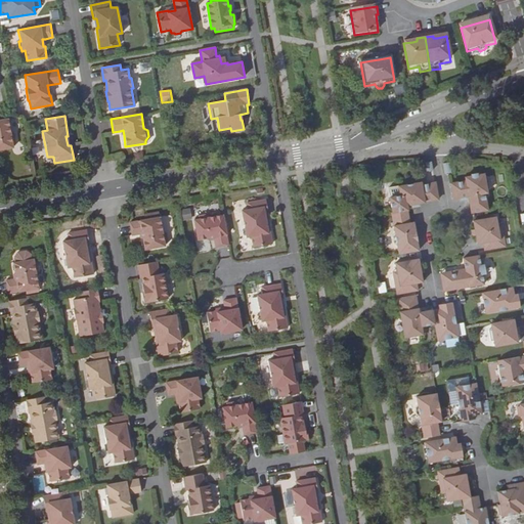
[(7,119),(0,120),(0,149),(12,148),(12,145),(15,142),(13,135),(10,133),(7,119)]
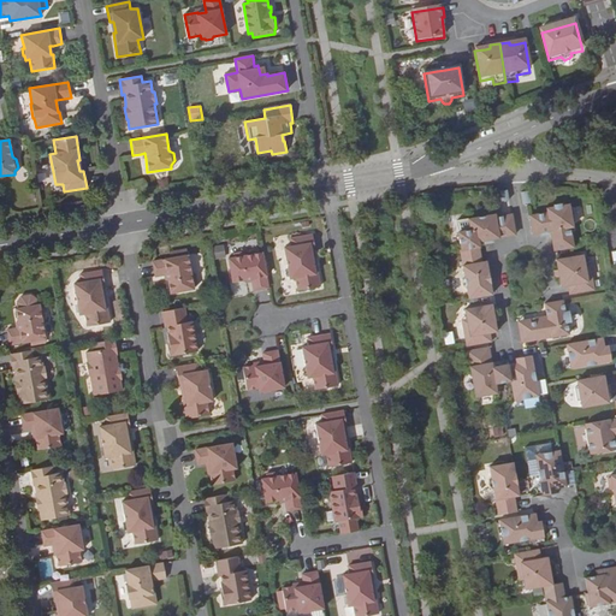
[(510,205),(508,193),(501,194),(502,206),(510,205)]
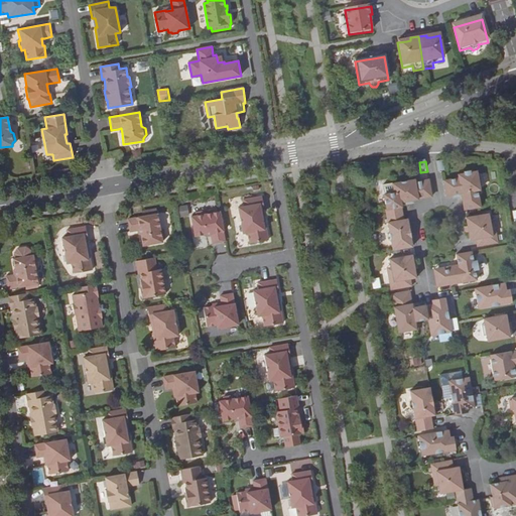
[(465,210),(481,207),(478,189),(480,189),(480,186),(477,174),(477,171),(471,172),(471,170),(464,171),(465,173),(459,174),(459,178),(444,180),(446,196),(462,192),(465,210)]
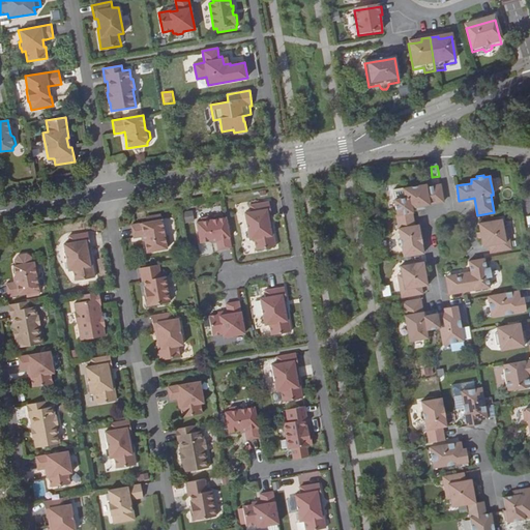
[(443,202),(440,184),(427,187),(425,184),(404,188),(404,189),(395,190),(398,199),(394,200),(398,215),(412,212),(412,208),(443,202)]
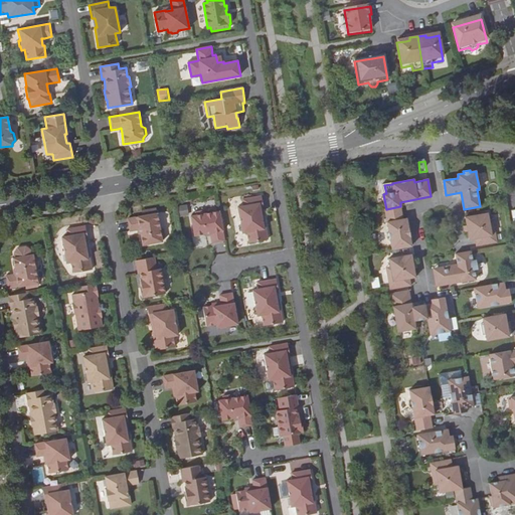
[(265,209),(263,196),(243,199),(244,205),(238,207),(243,232),(247,232),(249,242),(269,239),(265,219),(264,219),(262,210),(265,209)]
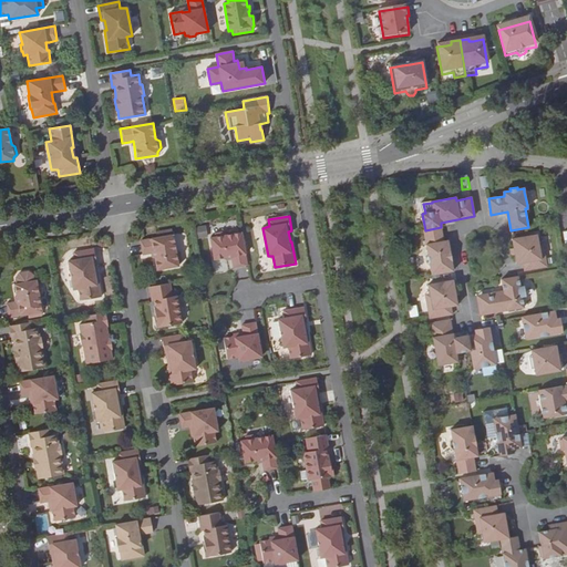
[(432,275),(453,270),(452,261),(450,250),(449,245),(444,246),(441,227),(425,230),(424,230),(428,253),(425,257),(425,263),(430,267),(432,275)]
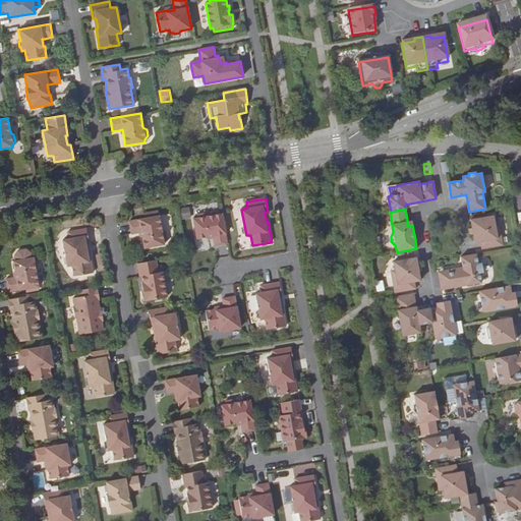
[(215,245),(227,242),(222,213),(208,215),(205,213),(197,214),(195,217),(193,218),(196,237),(213,235),(215,245)]
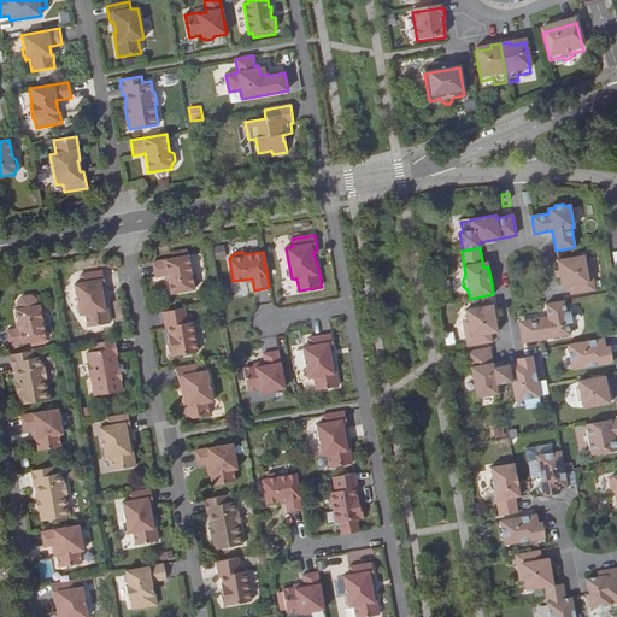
[(191,256),(153,262),(156,277),(171,275),(172,287),(171,288),(174,298),(198,294),(197,283),(198,283),(195,270),(194,270),(191,256)]
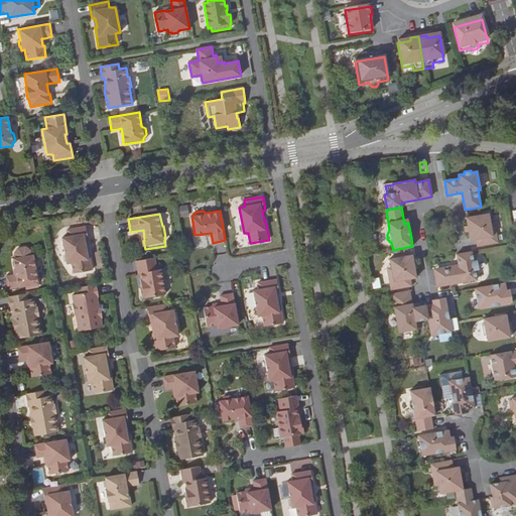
[(489,214),(466,217),(470,240),(476,239),(478,247),(498,243),(497,235),(493,236),(490,221),(489,214)]
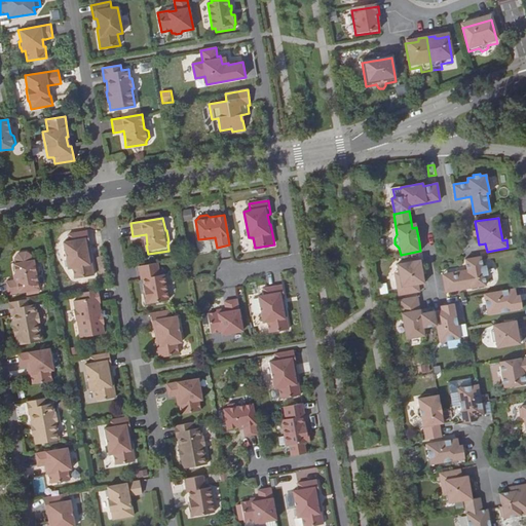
[(87,231),(68,234),(70,241),(64,242),(68,269),(73,268),(74,278),(94,275),(90,255),(88,255),(86,246),(88,246),(89,246),(87,231)]
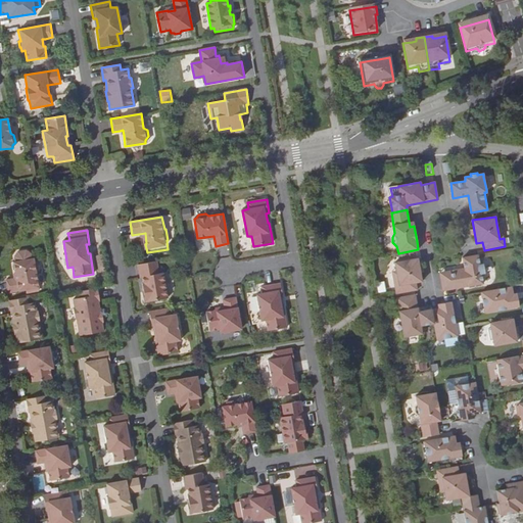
[(6,278),(8,290),(41,285),(39,272),(40,272),(38,260),(36,260),(35,252),(14,255),(15,265),(16,265),(18,276),(6,278)]
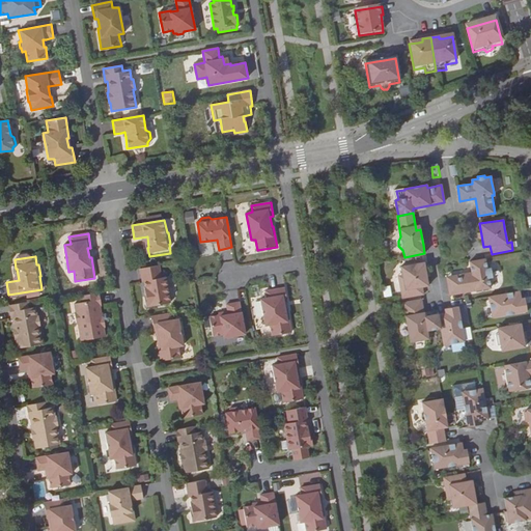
[(450,296),(491,288),(490,278),(493,278),(491,268),(487,269),(485,258),(470,261),(472,275),(447,280),(450,296)]
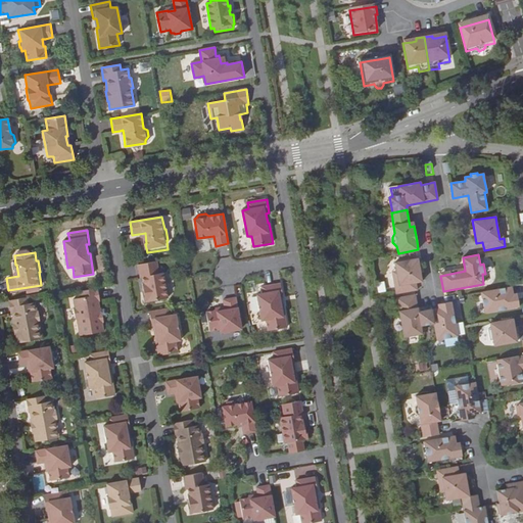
[(422,281),(418,258),(395,263),(398,285),(395,286),(396,294),(418,290),(416,282),(422,281)]
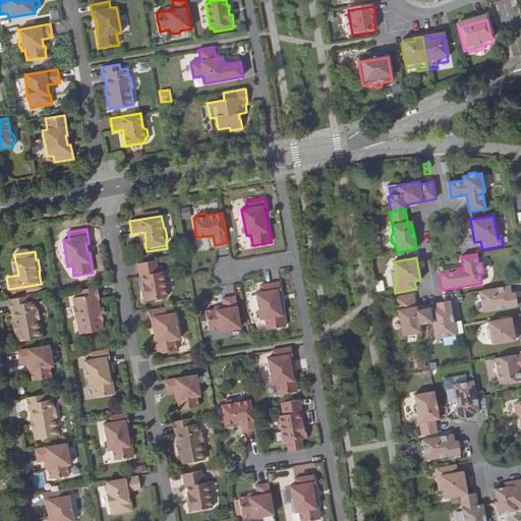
[(156,261),(137,264),(139,277),(141,276),(142,282),(141,282),(142,287),(143,287),(145,291),(141,291),(143,301),(167,297),(163,272),(159,273),(156,261)]
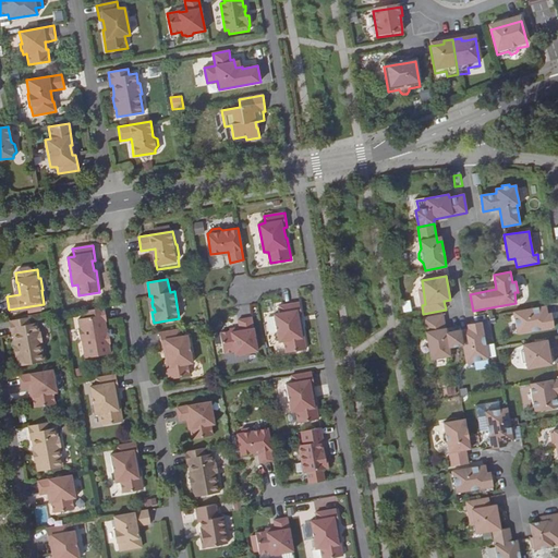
[(303,318),(300,303),(280,307),(281,314),(275,316),(279,343),(284,343),(287,354),(307,351),(303,329),(301,329),(299,319),(303,318)]
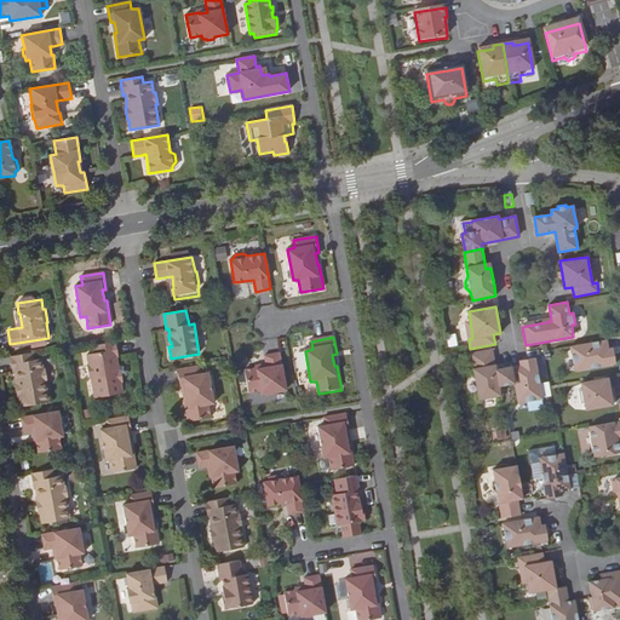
[(608,349),(607,340),(570,346),(573,357),(577,356),(579,371),(615,363),(613,348),(608,349)]
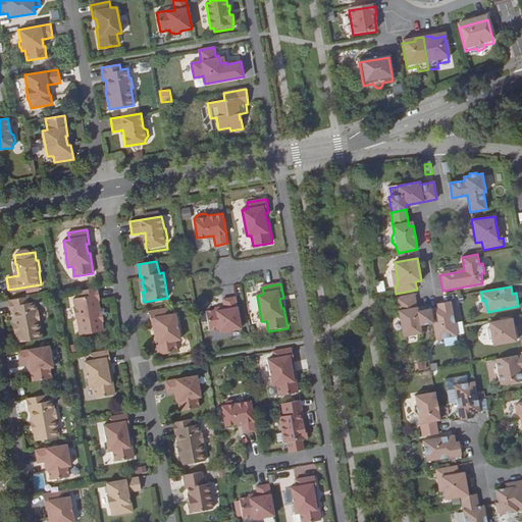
[(99,301),(97,288),(79,292),(81,298),(73,299),(74,308),(73,308),(75,318),(76,317),(80,334),(103,330),(102,322),(103,321),(101,312),(100,312),(99,308),(98,301),(99,301)]
